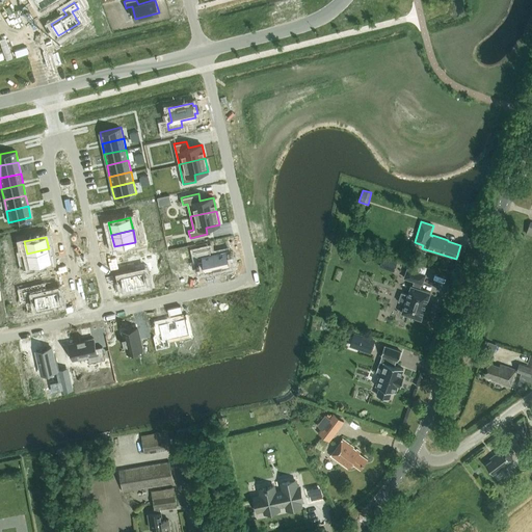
[(49,248),(27,254),(29,265),(30,265),(37,264),(51,261),(49,248)]
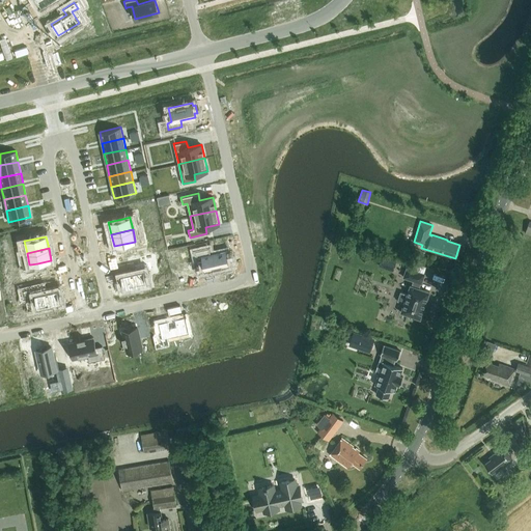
[(208,248),(195,251),(197,258),(202,257),(204,271),(228,264),(228,262),(230,262),(228,254),(226,255),(225,251),(211,254),(208,248)]
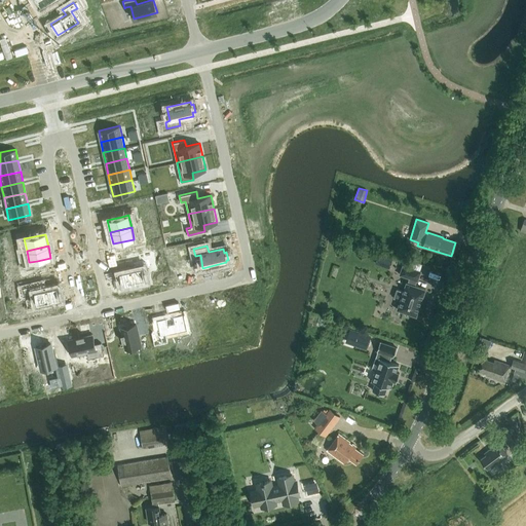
[(389,266),(391,260),(384,257),(382,264),(389,266)]
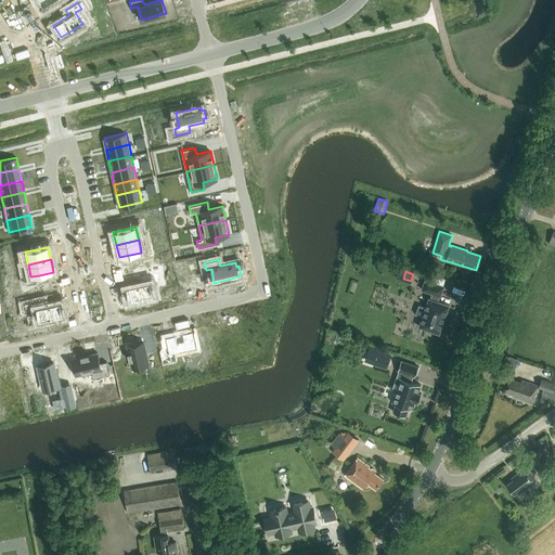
[(141,284),(126,287),(129,301),(154,296),(151,283),(155,282),(154,274),(140,278),(141,284)]
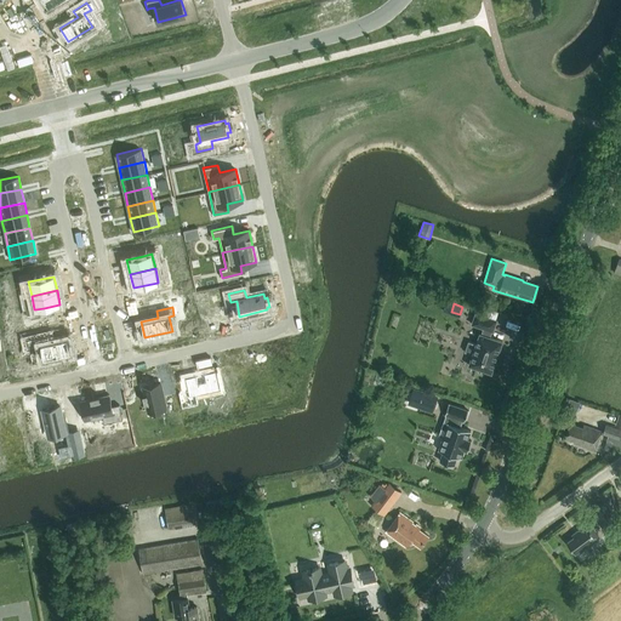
[(491,372),(502,341),(489,337),(491,331),(493,331),(496,320),(476,313),(472,324),(483,329),(482,334),(479,334),(476,345),(468,342),(465,352),(472,354),(468,365),(491,372)]
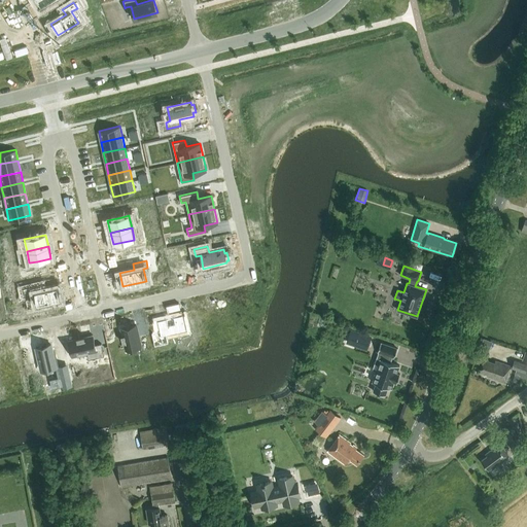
[(41,284),(28,287),(29,294),(34,293),(37,306),(60,301),(57,287),(42,290),(41,284)]
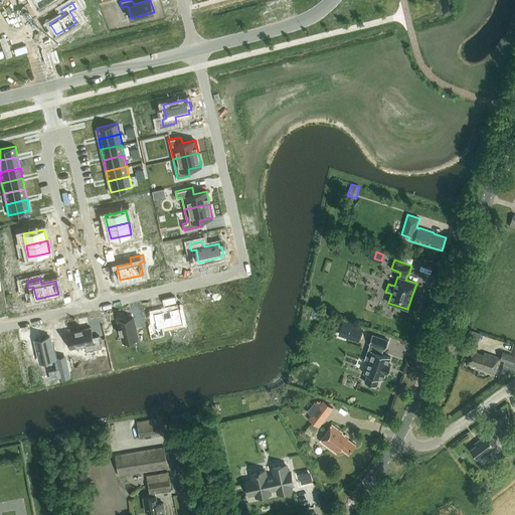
[(155,323),(148,325),(151,338),(165,335),(163,327),(182,323),(179,307),(153,313),(155,323)]
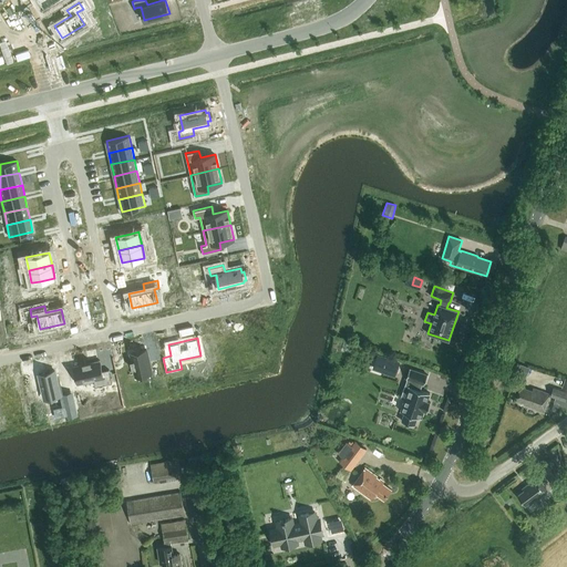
[(133,360),(131,361),(132,368),(134,368),(136,375),(151,372),(146,350),(131,353),(133,360)]
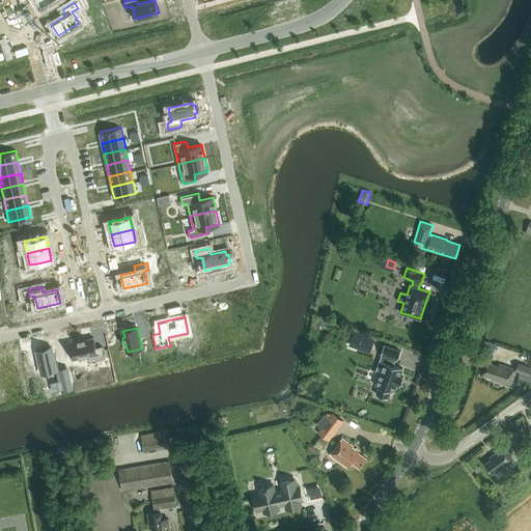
[(369,353),(373,339),(353,332),(352,335),(362,339),(359,348),(369,353)]
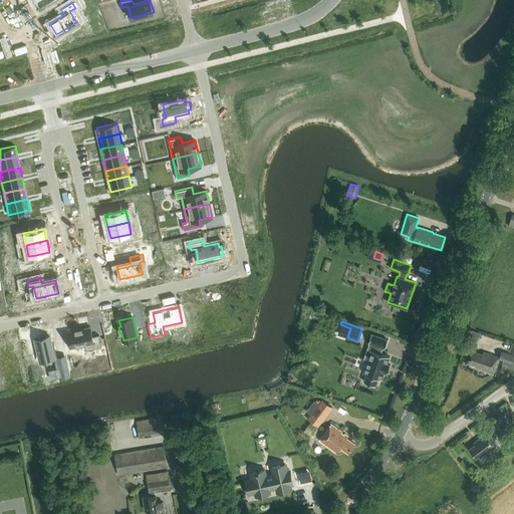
[(90,326),(66,331),(70,347),(85,344),(86,350),(101,347),(98,334),(92,336),(90,326)]
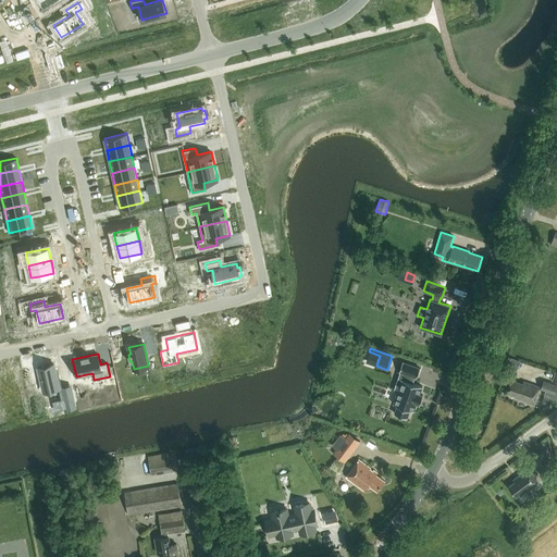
[(514,369),(518,360),(510,358),(507,367),(514,369)]
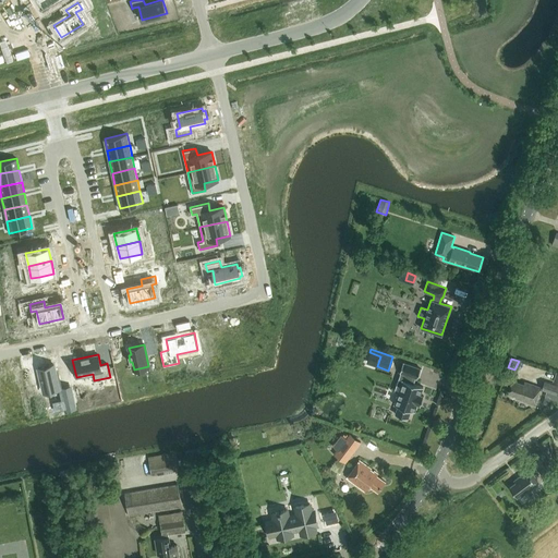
[(414,412),(416,403),(420,404),(423,396),(420,395),(423,387),(413,384),(415,377),(417,378),(421,368),(403,363),(400,372),(401,373),(398,379),(402,380),(393,404),(398,405),(395,414),(408,419),(410,410),(414,412)]
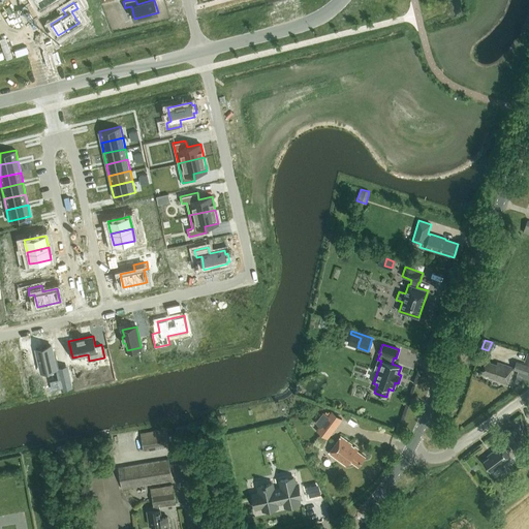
[(51,345),(36,348),(41,372),(56,368),(51,345)]
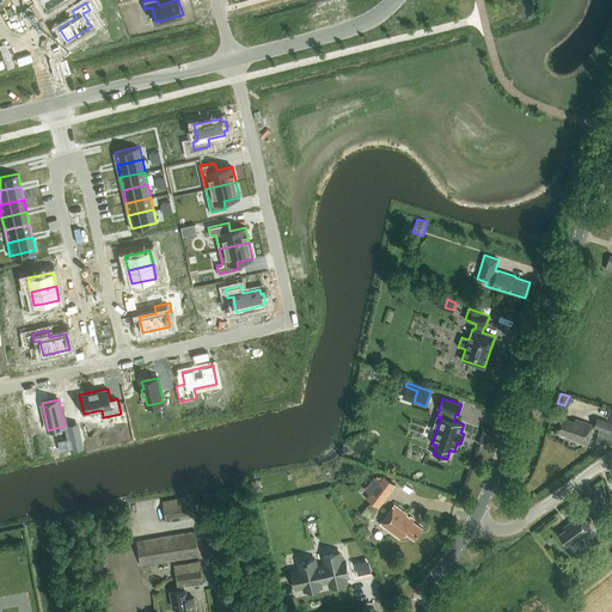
[(593,426),(575,418),(574,422),(562,417),(557,430),(565,434),(565,435),(580,440),(579,440),(587,442),(593,426)]
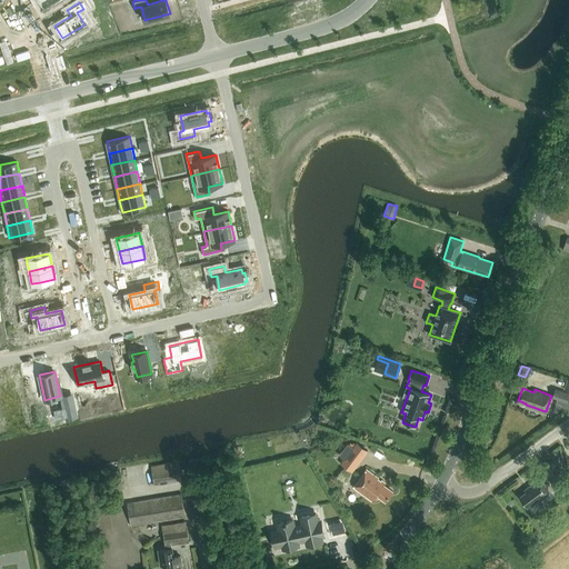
[(567,402),(568,397),(568,393),(556,389),(553,396),(552,397),(567,402)]
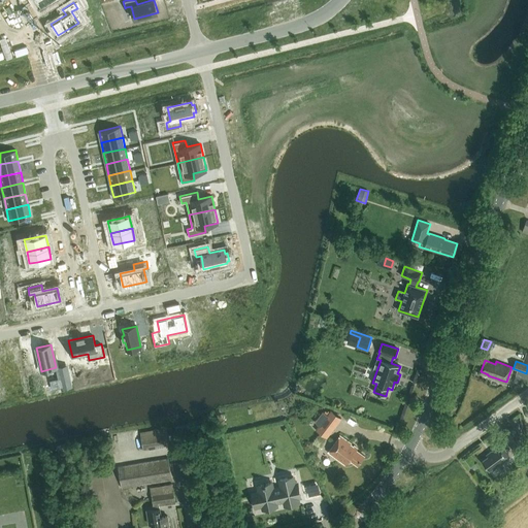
[(340,418),(331,410),(317,430),(326,437),(340,418)]
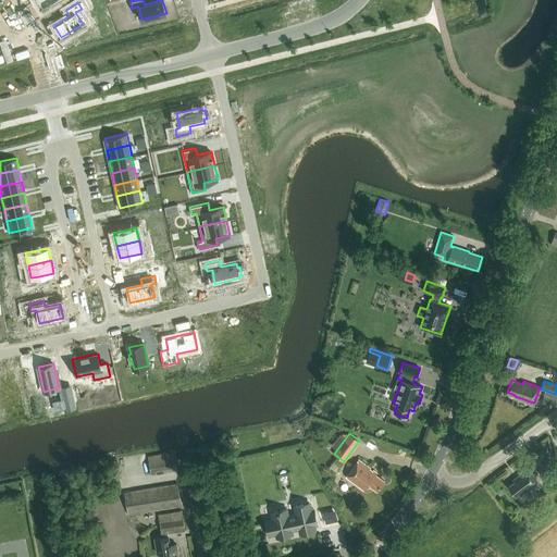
[(554,463),(544,450),(532,459),(542,472),(554,463)]
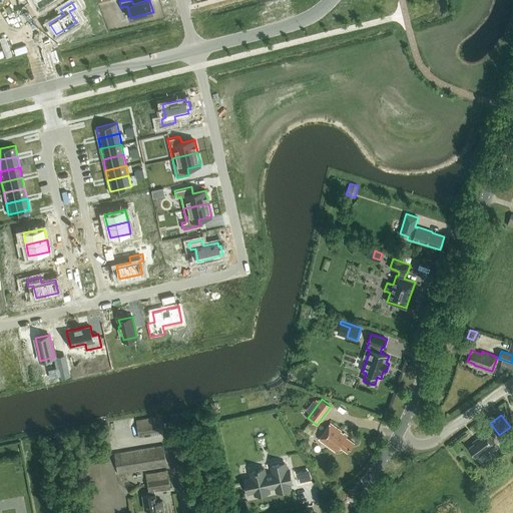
[(157,416),(136,420),(139,437),(161,433),(159,419),(157,420),(157,416)]
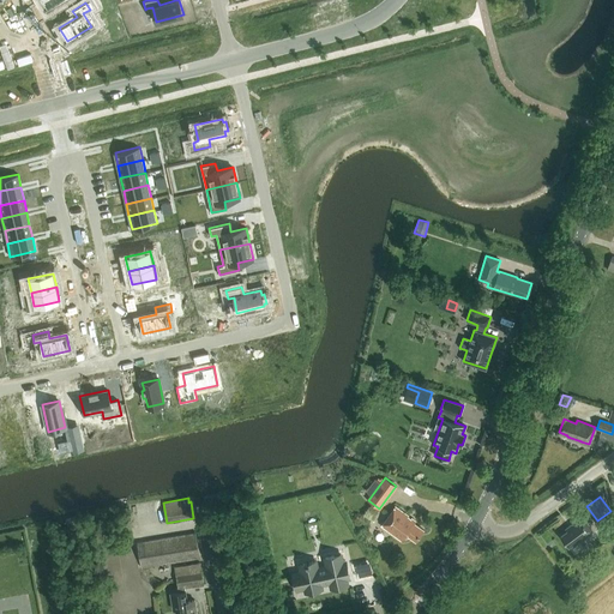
[(414,523),(415,521),(411,518),(410,519),(407,517),(408,516),(395,506),(381,527),(401,540),(405,534),(415,541),(423,530),(414,523)]
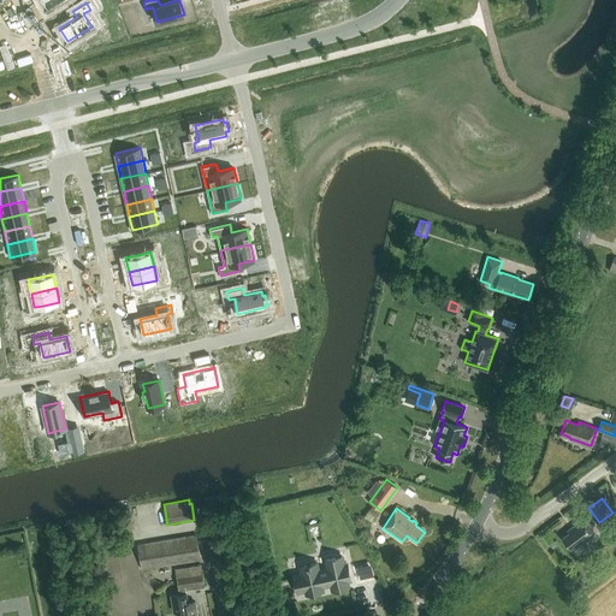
[(585,516),(568,529),(569,531),(563,537),(572,548),(580,540),(581,543),(596,532),(585,516)]
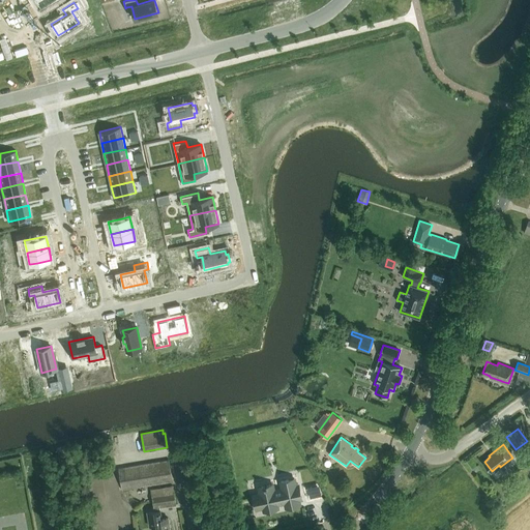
[(526,458),(522,458),(518,469),(528,467),(526,458)]
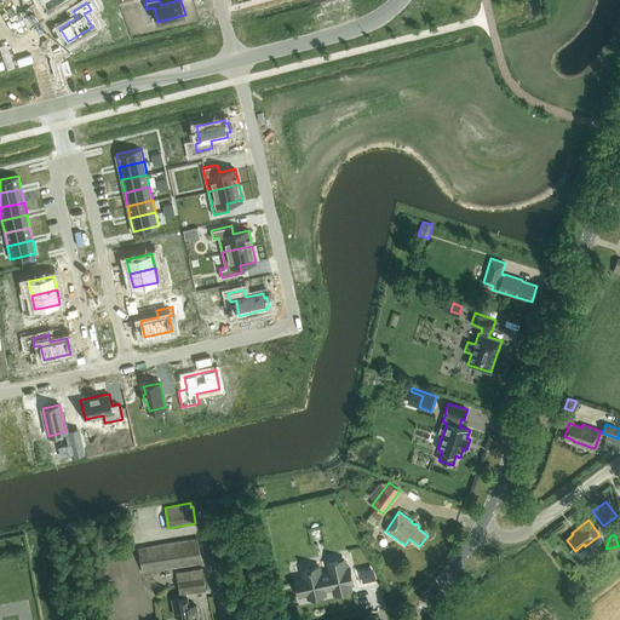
[(197,538),(138,547),(143,573),(202,563),(197,538)]
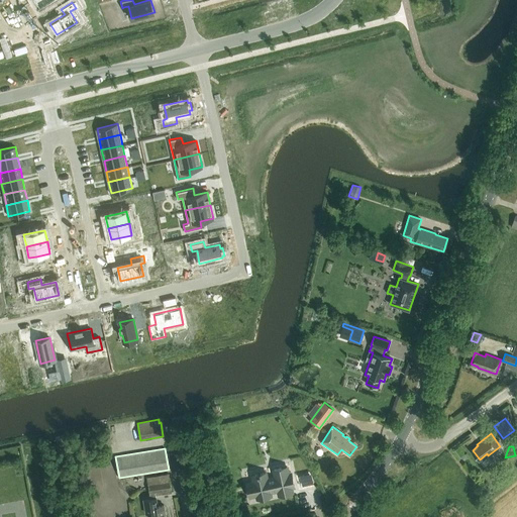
[(287,467),(281,469),(274,470),(276,478),(267,480),(266,473),(260,474),(257,474),(257,475),(254,475),(256,484),(247,486),(249,496),(256,495),(257,500),(271,497),(270,492),(278,490),(279,495),(292,492),(291,484),(293,484),(291,474),(288,474),(287,467)]
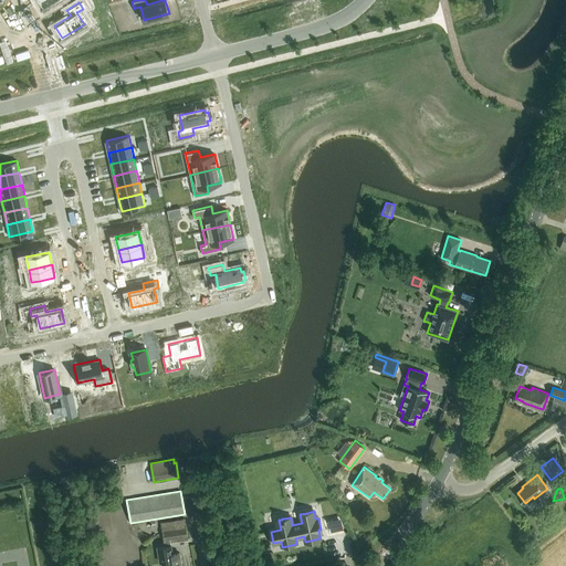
[(186,524),(161,528),(164,544),(165,543),(165,545),(157,547),(159,562),(165,561),(166,565),(181,565),(179,553),(173,555),(170,543),(188,540),(186,524)]
